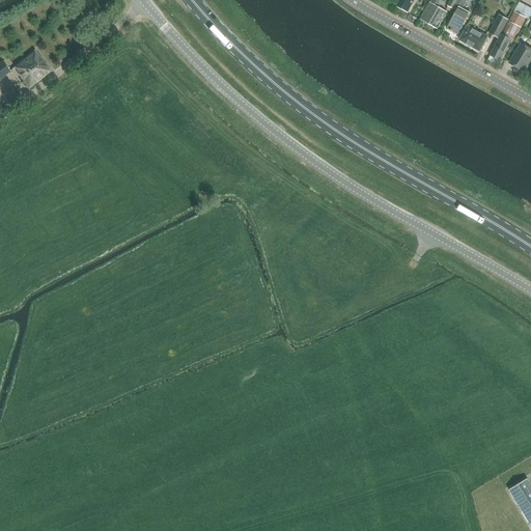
[(399,0),(396,6),(408,12),(414,0),(399,0)]
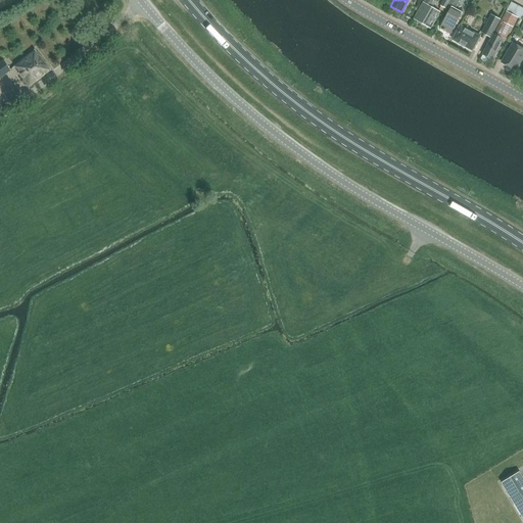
[(433,8),(436,0),(425,0),(424,3),(423,2),(414,18),(430,29),(440,12),(433,8)]
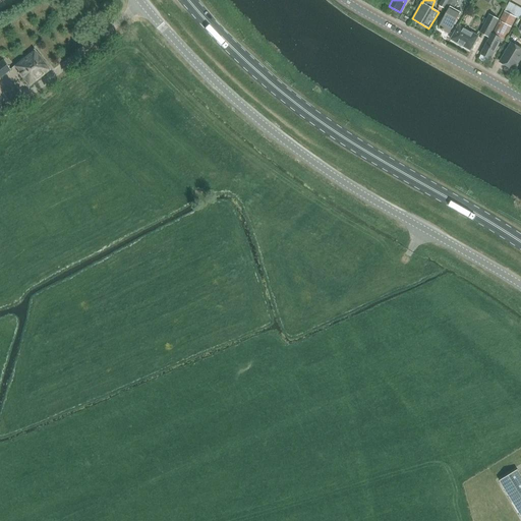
[(449,0),(445,9),(448,11),(439,29),(449,34),(460,15),(453,11),(458,1),(456,0),(449,0)]
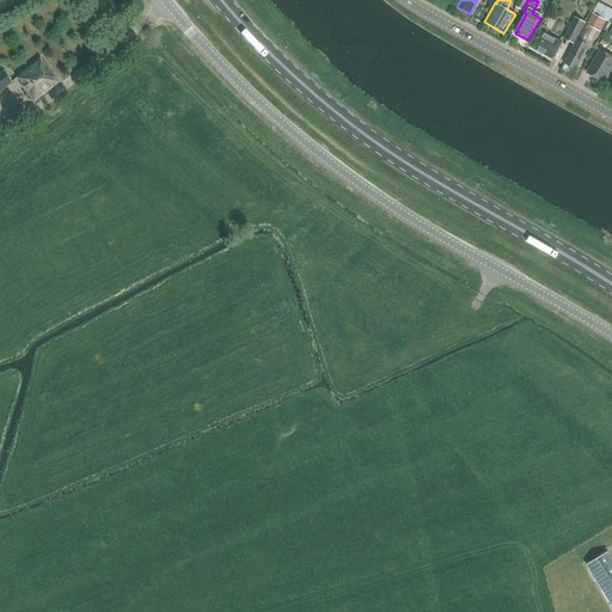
[(518,0),(515,6),(522,11),(527,0),(518,0)]
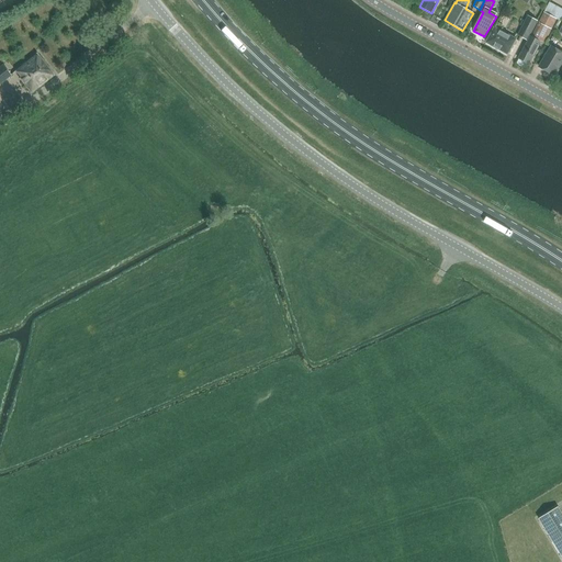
[(557,20),(544,13),(531,36),(530,36),(518,58),(529,64),(541,42),(543,43),(557,20)]
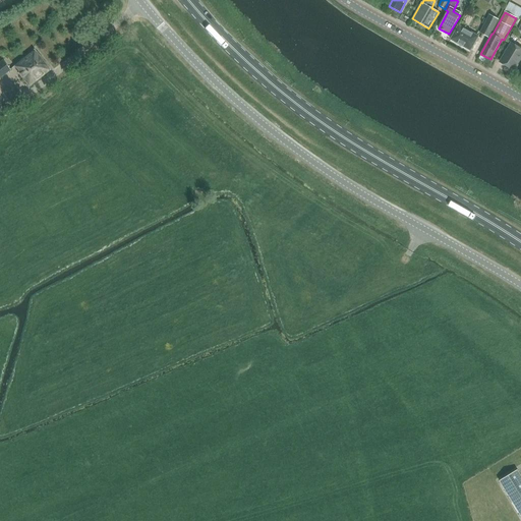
[(489,15),(479,34),(488,38),(491,34),(499,20),(489,15)]
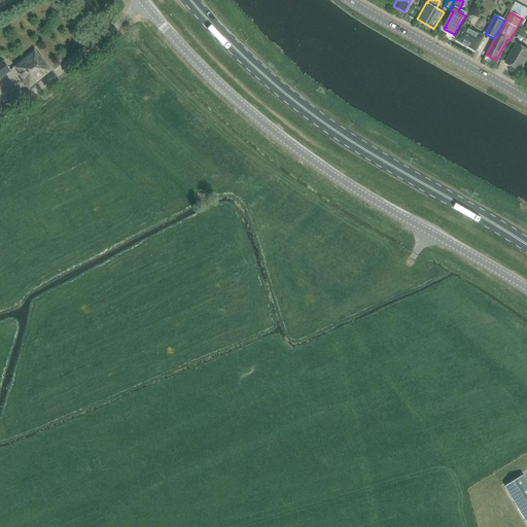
[(456,40),(476,51),(484,37),(463,26),(456,40)]
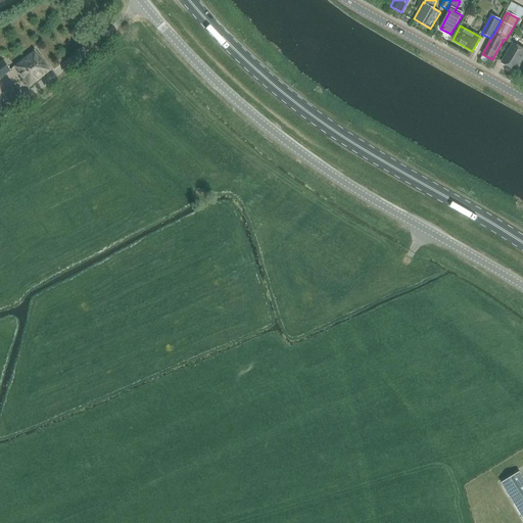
[(502,62),(515,70),(522,57),(522,49),(513,43),(502,62)]
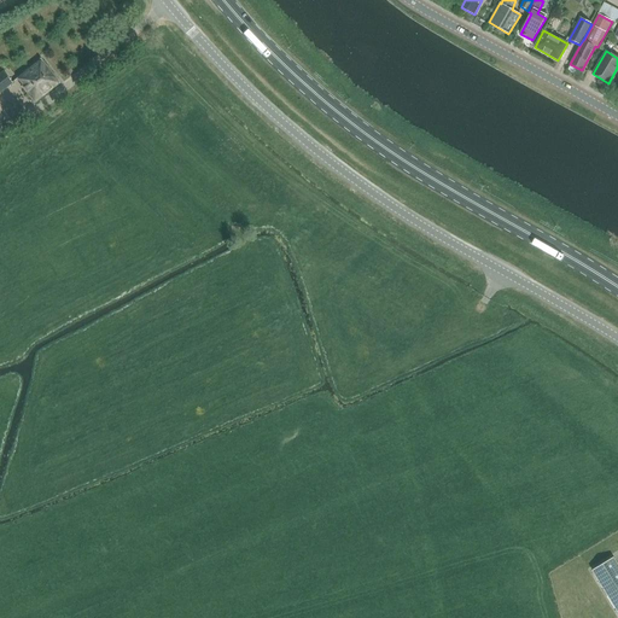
[(21,87),(34,104),(59,83),(40,59),(16,79),(22,86),(21,87)]
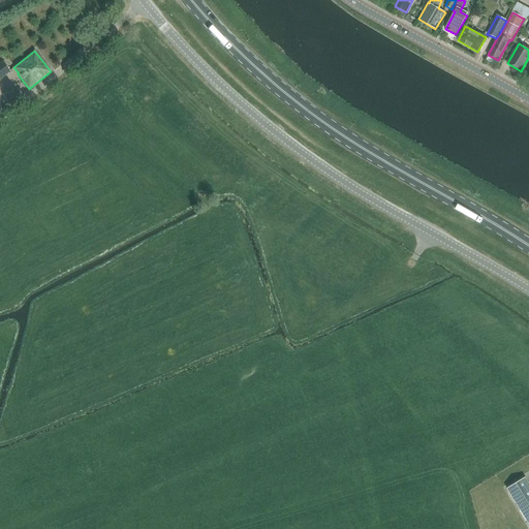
[(0,62),(0,79),(10,71),(2,61),(0,62)]
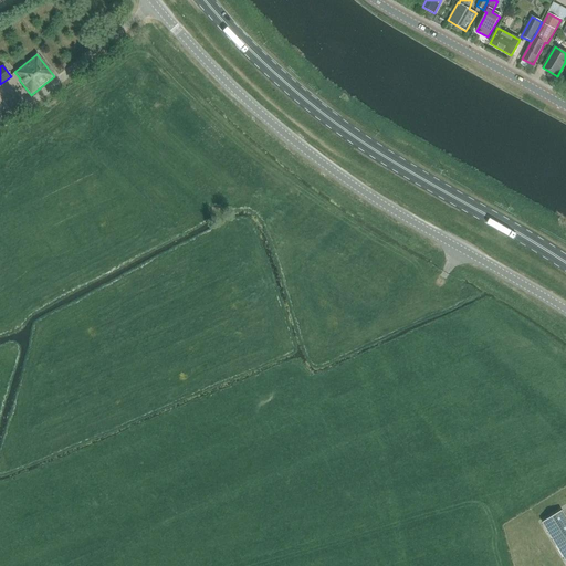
[(565,517),(562,511),(543,523),(565,559),(565,517)]
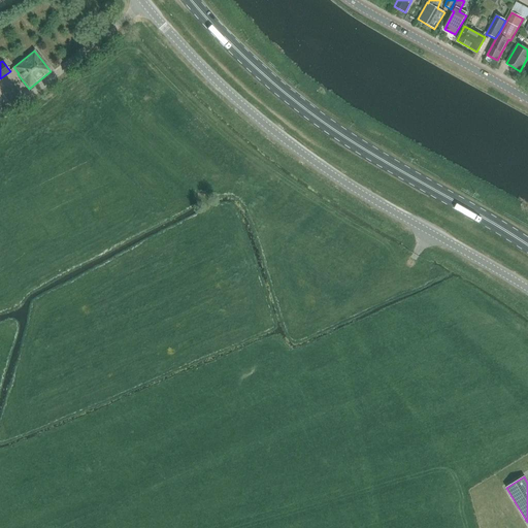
All buildings are outlined.
